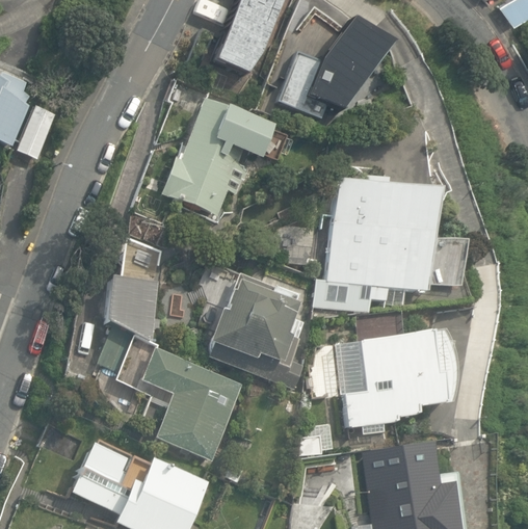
[(246,74),(261,53),(281,2),(278,0),(236,0),(213,60),(246,74)]
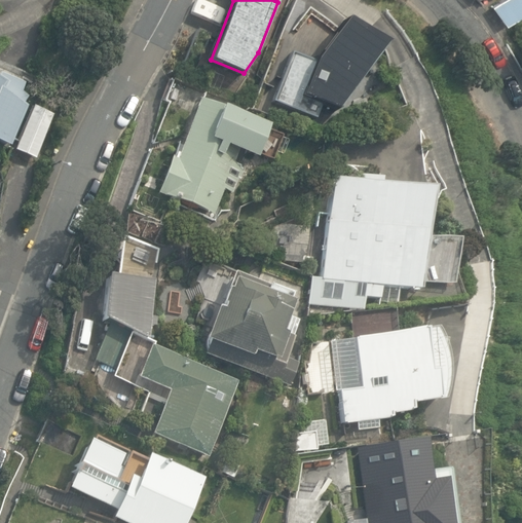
[(495,0),(507,16),(521,4),(521,0),(495,0)]
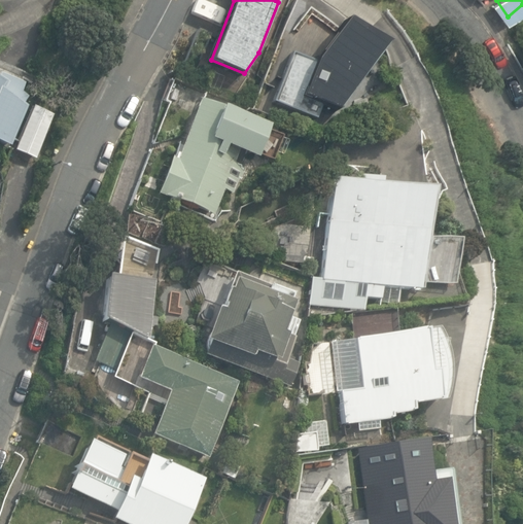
[(341,28),(310,6),(294,26),(287,24),(266,81),(281,86),(276,101),(319,117),(324,104),(338,109),(384,45),(347,21),(341,28)]
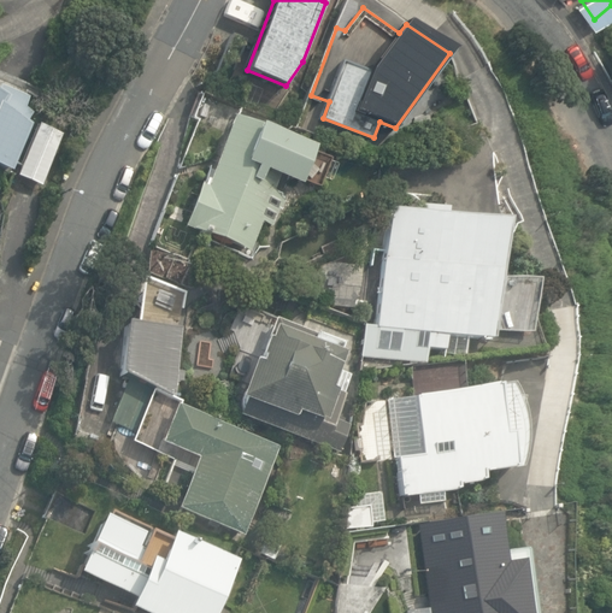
[(28,115),(0,96),(0,165),(11,170),(28,128),(22,124),(28,115)]
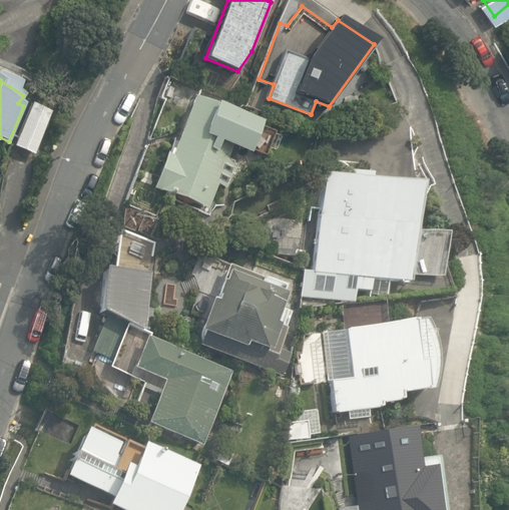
[(196,94),(174,154),(169,152),(156,186),(213,206),(222,182),(231,185),(241,160),(229,156),(233,145),(252,152),(265,120),(196,94)]
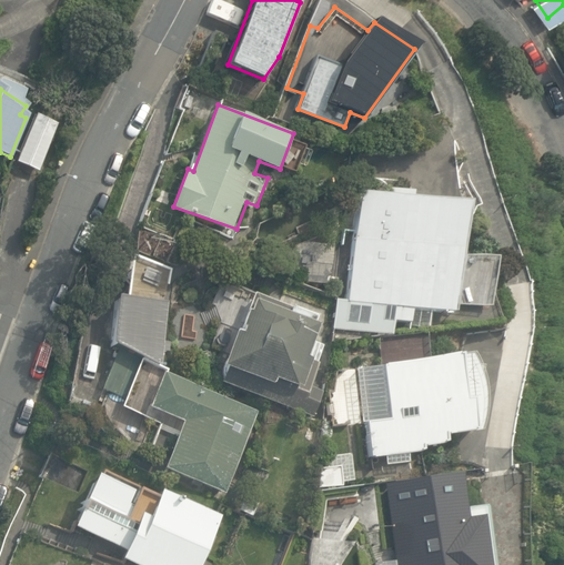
[(19,161),(42,170),(61,122),(38,113),(19,161)]
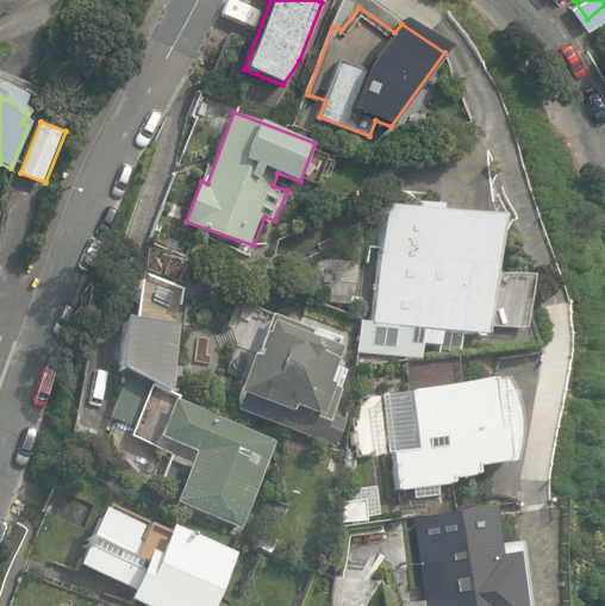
[(446,213),(447,200),(422,198),(420,207),(384,204),(374,320),(361,319),(359,350),(425,356),(426,342),(442,343),(442,348),(465,349),(466,331),(491,333),(492,325),(526,328),(530,274),(504,273),(503,285),(496,283),(500,217),(446,213)]
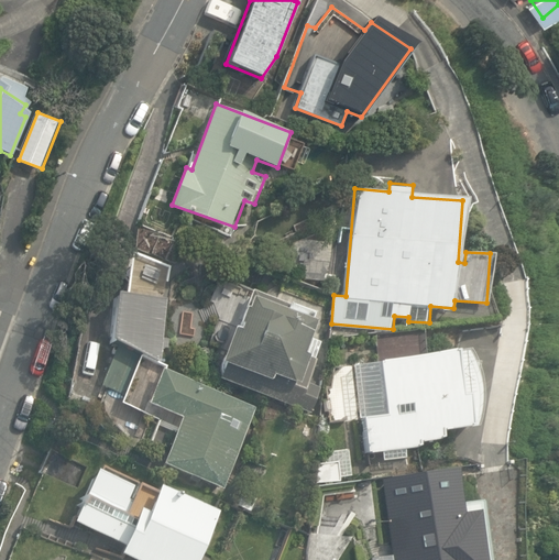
[(311,208),(294,216),(299,226),(316,218),(311,208)]
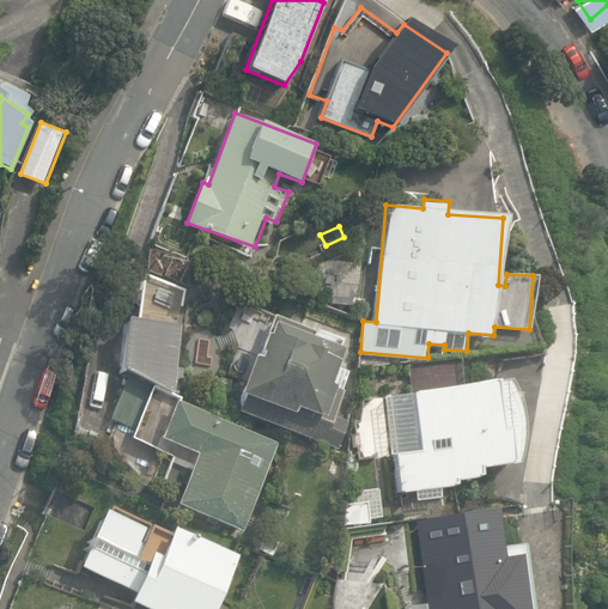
[(301,244),(308,257),(326,249),(318,236),(301,244)]
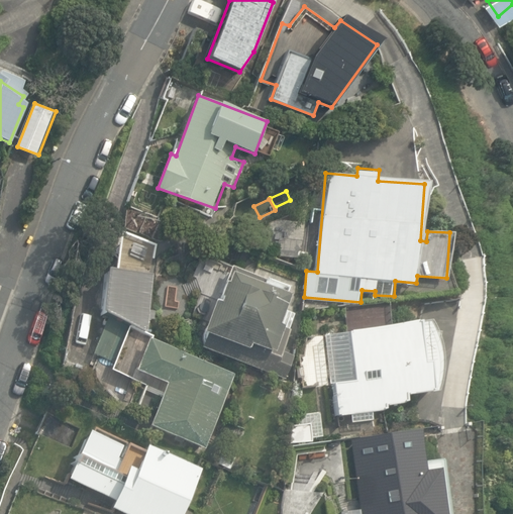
[(222,231),(231,220),(221,212),(212,223),(222,231)]
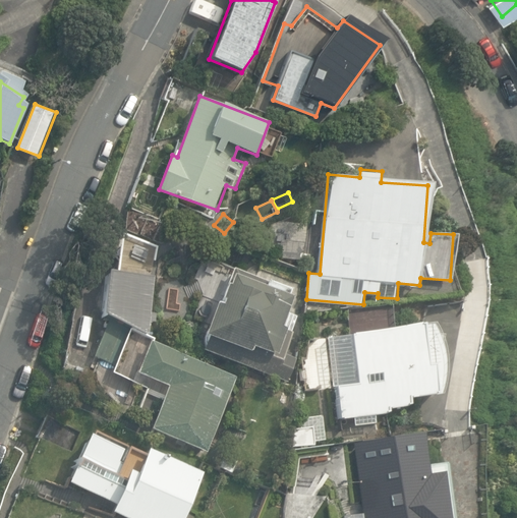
[(206,347),(289,379),(297,357),(285,353),(293,332),(280,327),(290,297),(266,288),(269,281),(235,268),(229,286),(226,285),(222,298),(224,299),(222,304),(217,302),(205,334),(210,336),(206,347)]
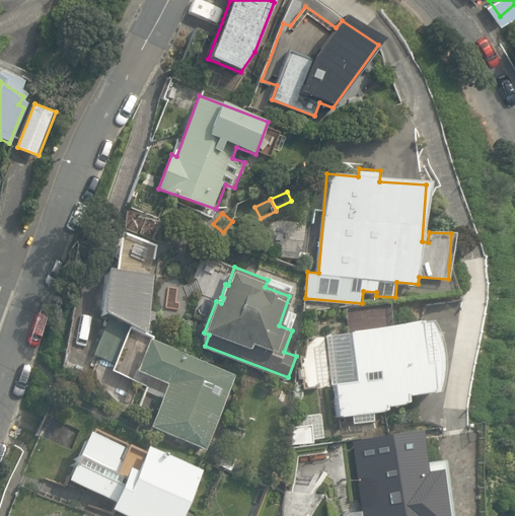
[(108,270),(103,313),(148,335),(151,319),(157,319),(158,309),(150,307),(153,275),(108,270)]
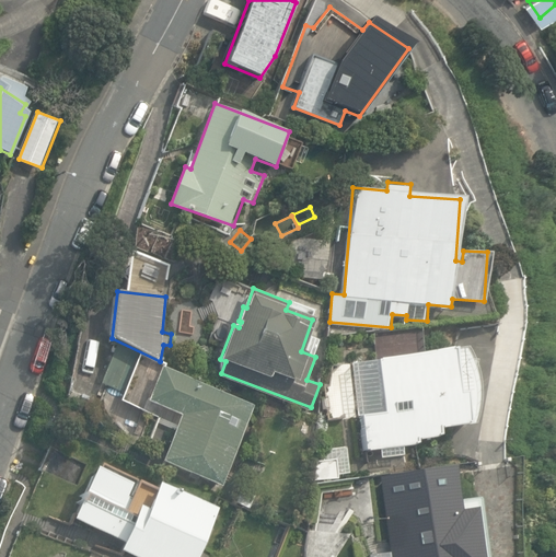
[(466,359),(461,347),(378,358),(384,410),(362,414),(367,450),(418,444),(418,440),(438,438),(437,429),(472,424),(474,414),(475,401),(475,387),(474,383),(477,360),(466,359)]
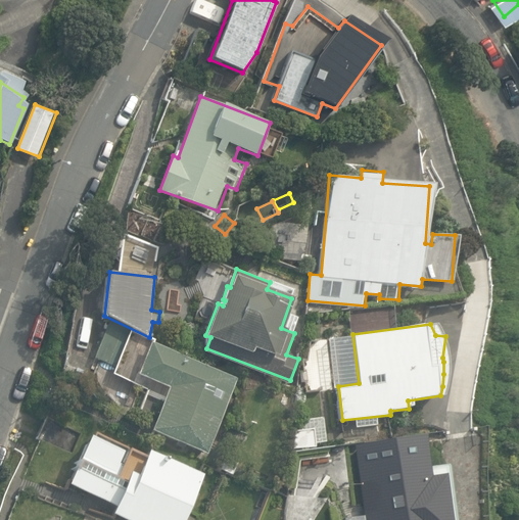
[(103,338),(96,357),(119,364),(125,345),(103,338)]
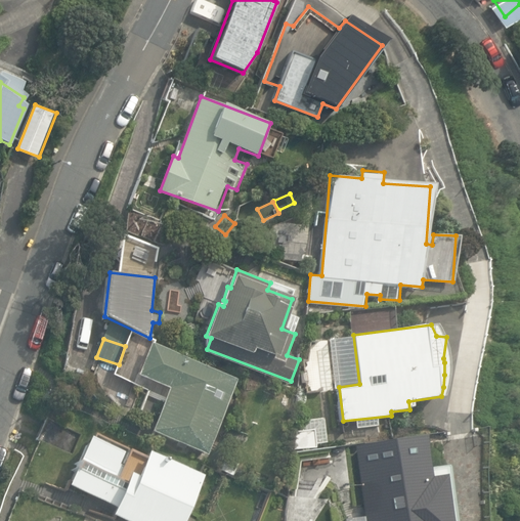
[(153,428),(210,452),(242,378),(154,340),(139,375),(170,388),(153,428)]
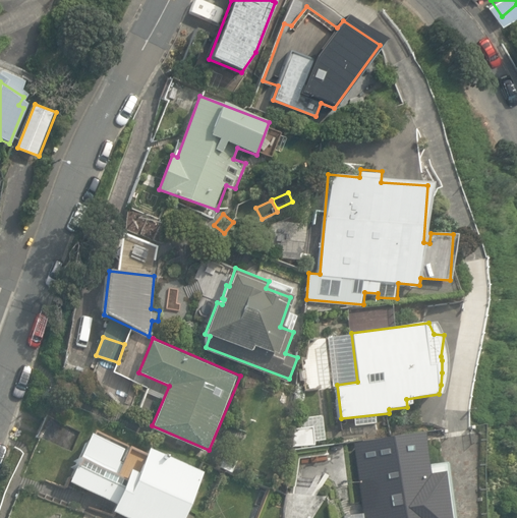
[(43,434),(77,448),(85,428),(51,414),(43,434)]
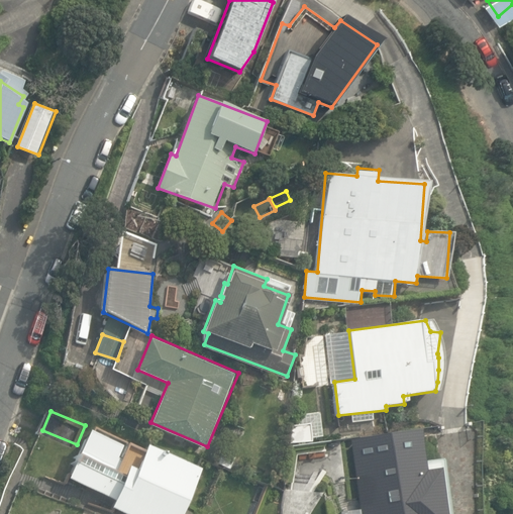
[(311,437),(310,424),(292,425),(293,438),(311,437)]
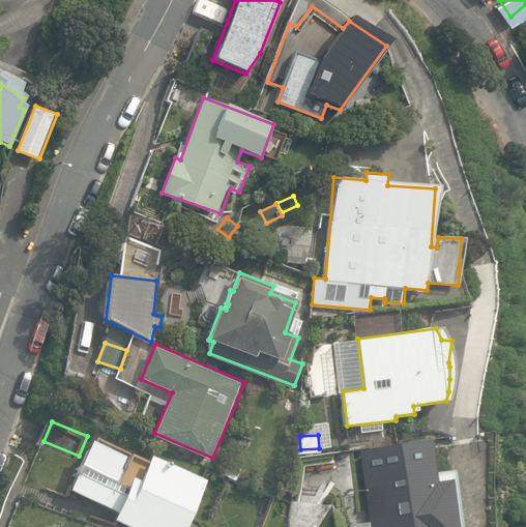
[(361,448),(371,526),(455,526),(449,480),(435,481),(430,440),(361,448)]
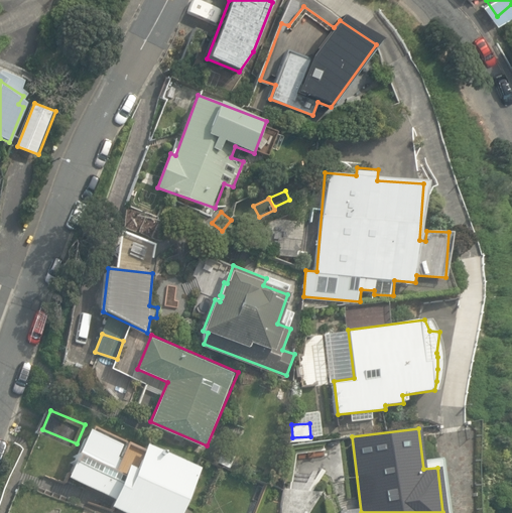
[(142,452),(88,429),(69,478),(116,497),(112,506),(127,512),(183,512),(203,467),(145,443),(142,452)]
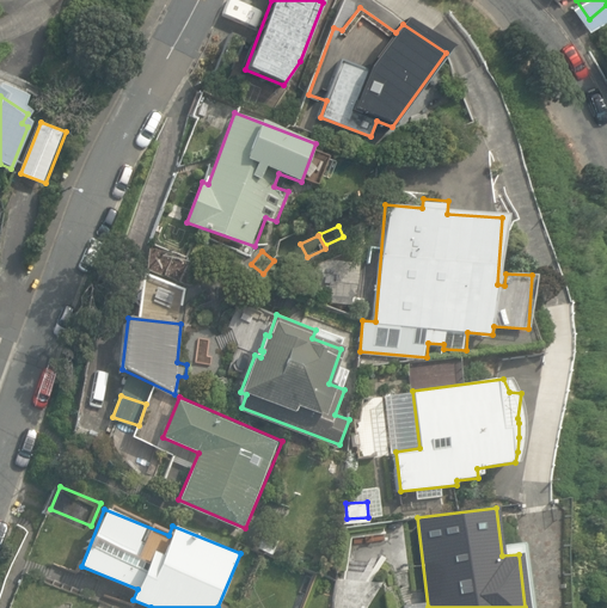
[(276,553),(281,539),(265,533),(261,548),(276,553)]
